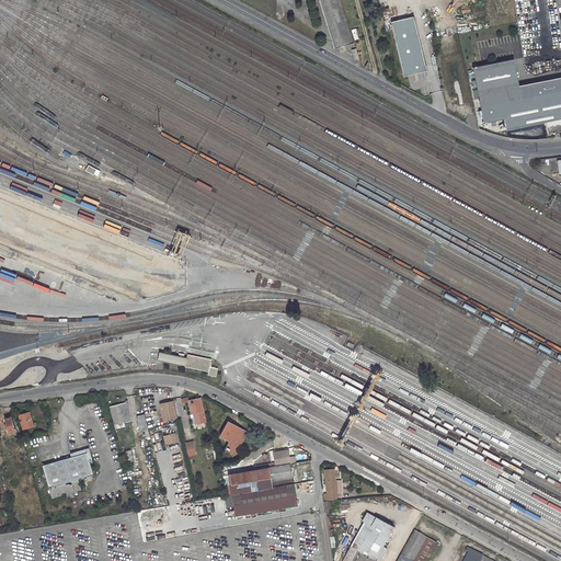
[(356,47),(342,0),(340,0),(338,1),(338,0),(322,0),(339,52),(356,47)]
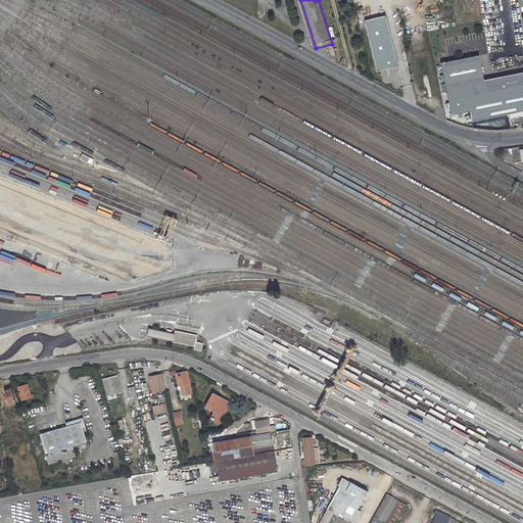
[(387,15),(365,20),(377,72),(398,66),(387,15)]
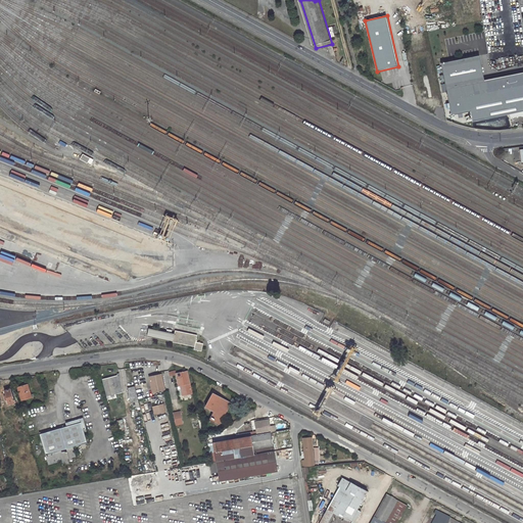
[(480,55),(443,62),(454,113),(471,109),(474,121),(522,110),(522,72),(485,80),(480,55)]
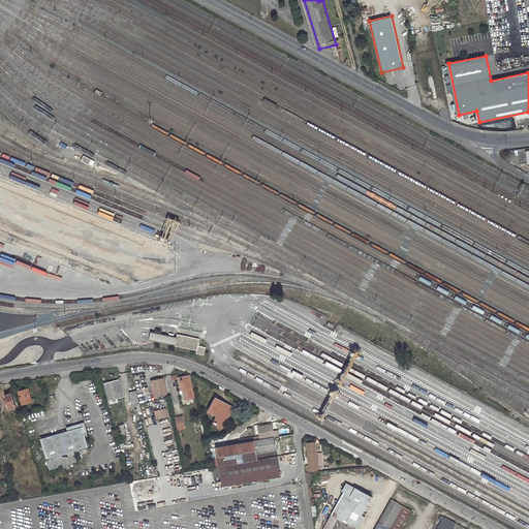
[(90,159),(83,156),(81,161),(88,164),(90,159)]
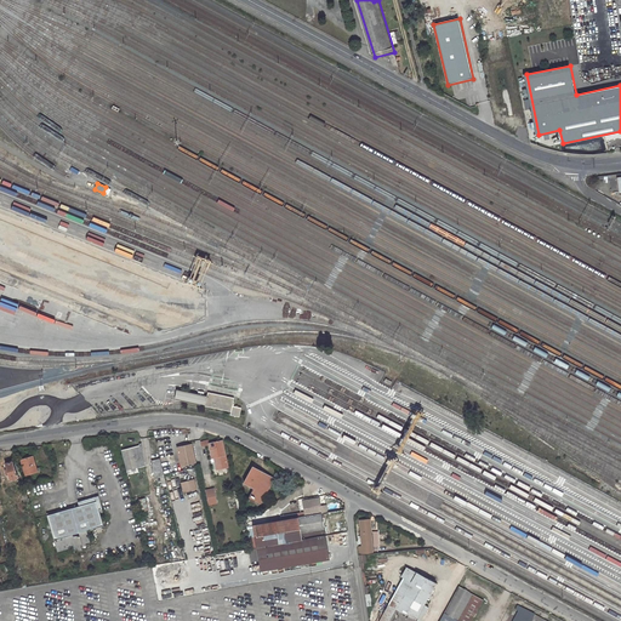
[(233,404),(235,396),(209,391),(208,396),(177,389),(176,398),(232,409),(232,412),(240,414),(243,405),(233,404)]
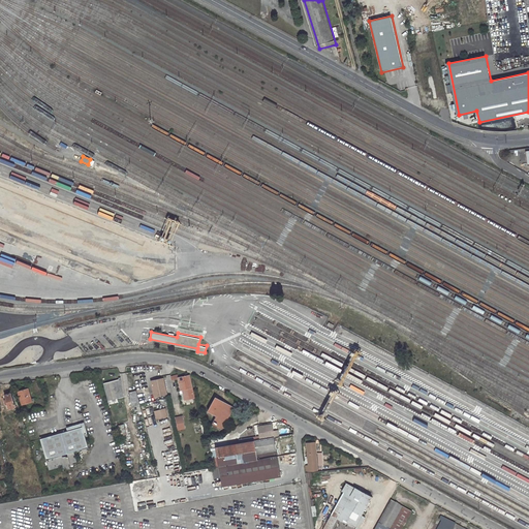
[(195,398),(190,376),(179,378),(181,391),(183,390),(187,390),(187,392),(186,392),(188,400),(195,398)]
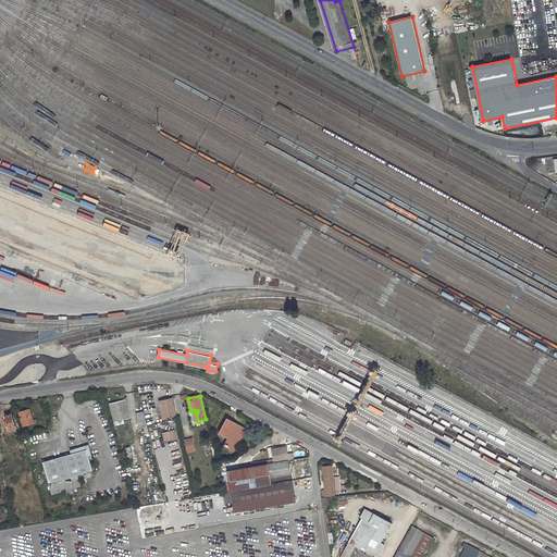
[(172,398),(159,401),(163,418),(176,415),(172,398)]
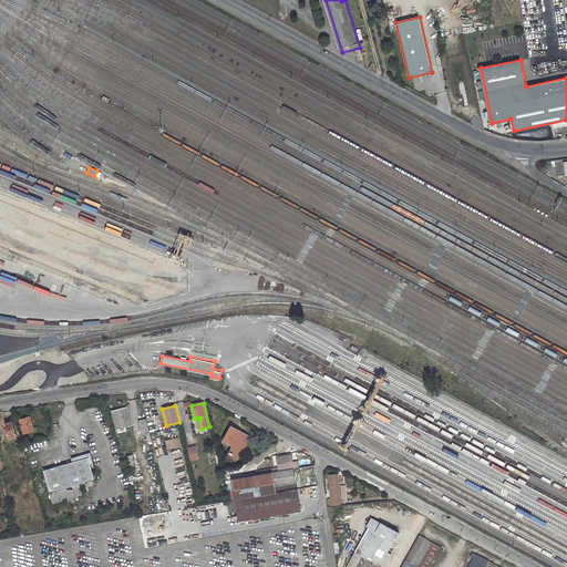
[(30,416),(19,420),(22,432),(33,429),(30,416)]
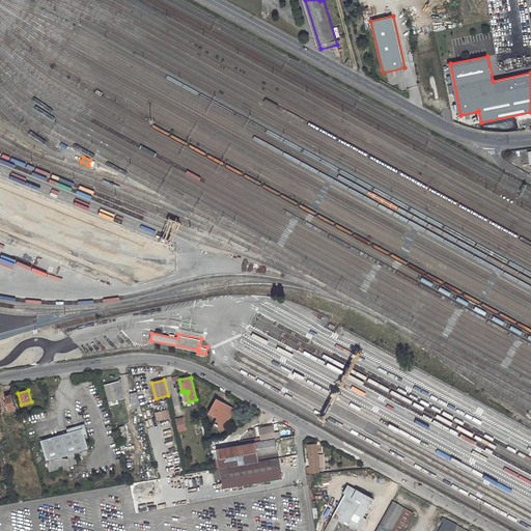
[(133,408),(140,407),(138,392),(131,393),(133,408)]
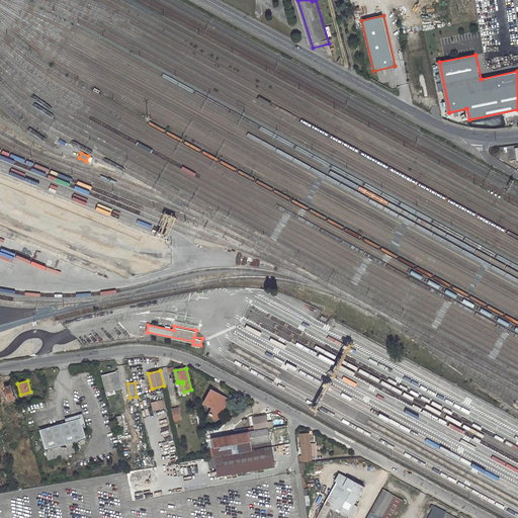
[(10,385),(5,386),(6,392),(7,396),(8,400),(14,398),(12,393),(10,385)]
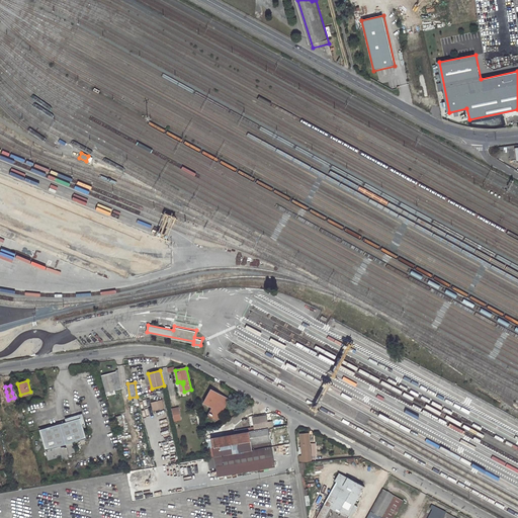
[(210,390),(203,403),(208,406),(204,412),(218,419),(222,413),(218,411),(225,398),(210,390)]
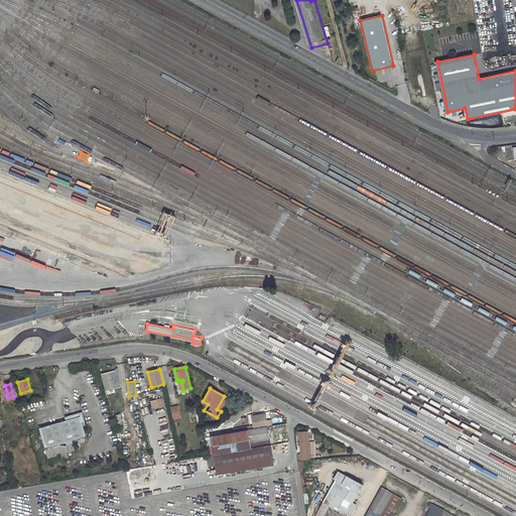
[(221,411),(228,398),(224,396),(217,409),(221,411)]
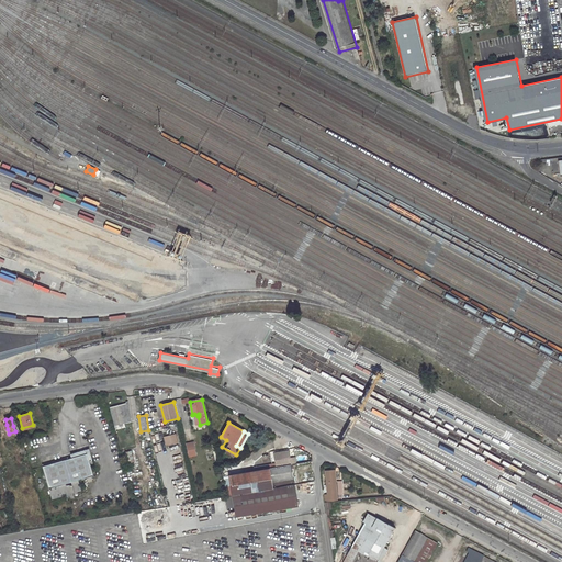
[(177,434),(165,437),(167,446),(179,442),(177,434)]
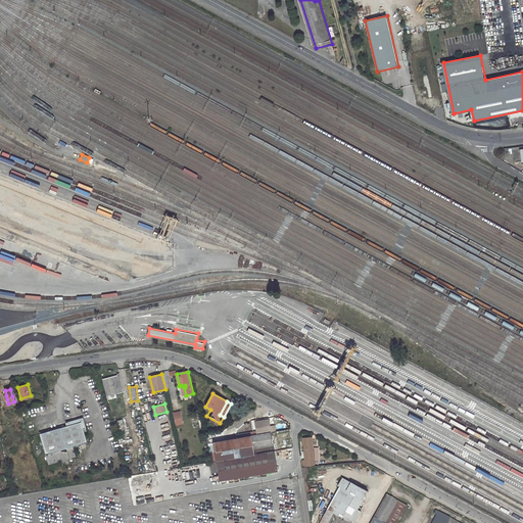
[(182,411),(174,412),(177,425),(184,424),(182,411)]
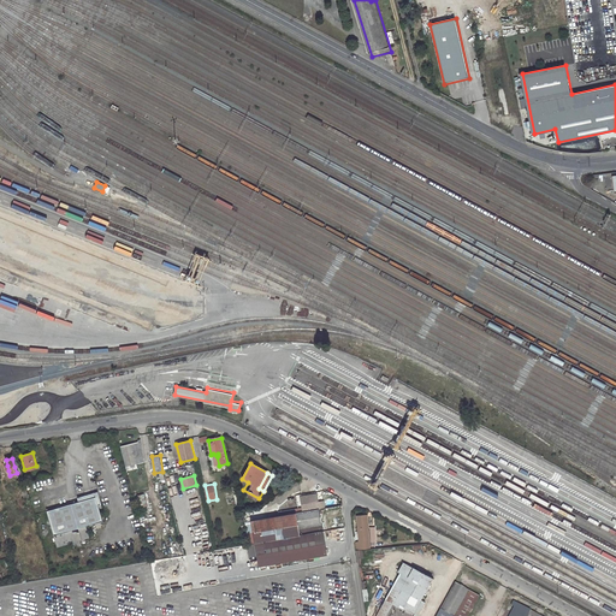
[(78,501),(47,510),(57,545),(89,537),(86,525),(101,521),(98,509),(102,508),(98,491),(77,497),(78,501)]
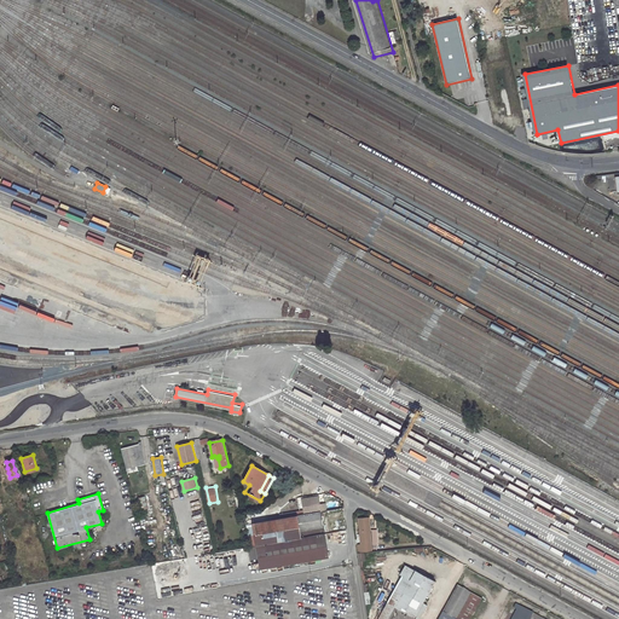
[(320,512),(318,496),(302,498),(304,509),(305,514),(320,512)]
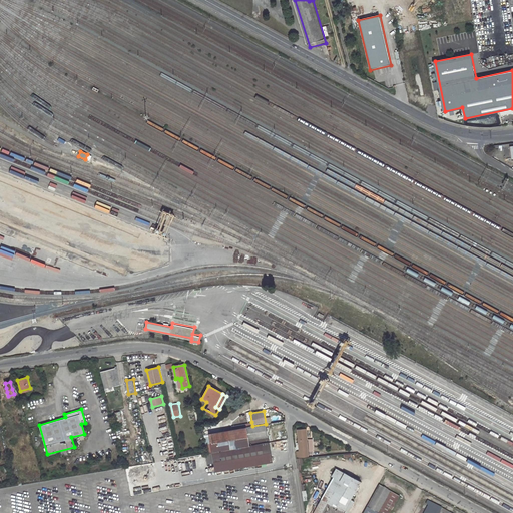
[(245,427),(247,439),(268,436),(266,424),(252,426),(251,422),(244,424),(245,427)]
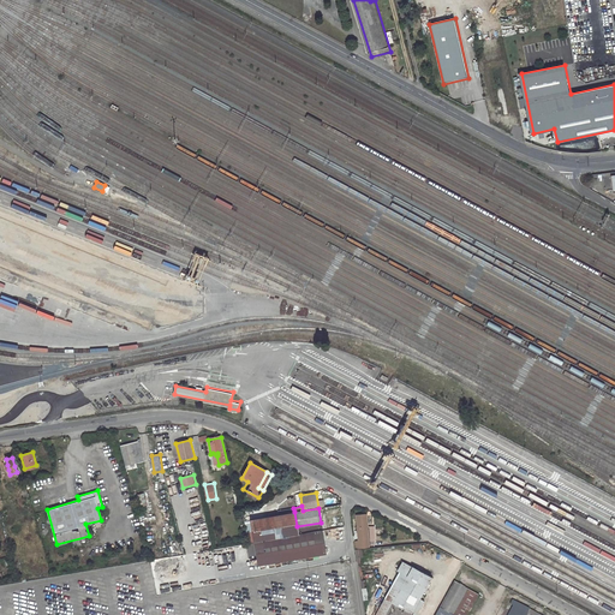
[(297,526),(294,512),(280,514),(250,520),(252,531),(254,542),(294,535),(293,526),(297,526)]
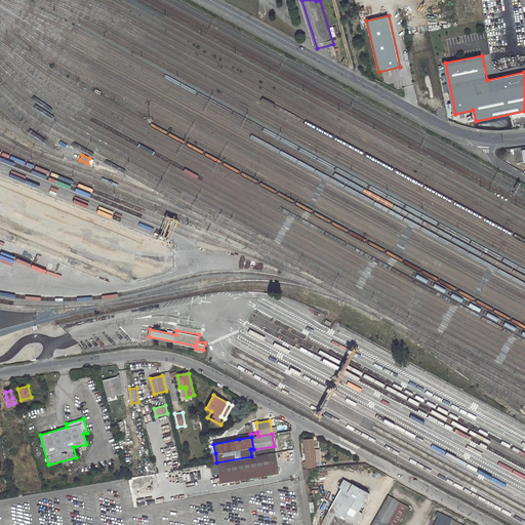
[(314,439),(306,440),(307,456),(315,455),(316,459),(321,459),(320,450),(315,450),(314,439)]
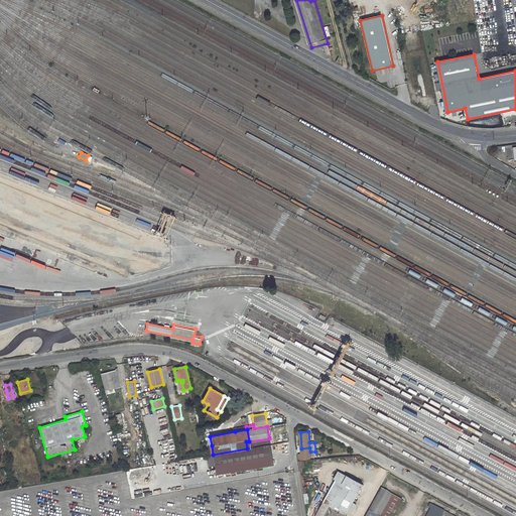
[(247,448),(250,447),(250,448),(270,445),(269,438),(249,441),(246,441),(247,448)]
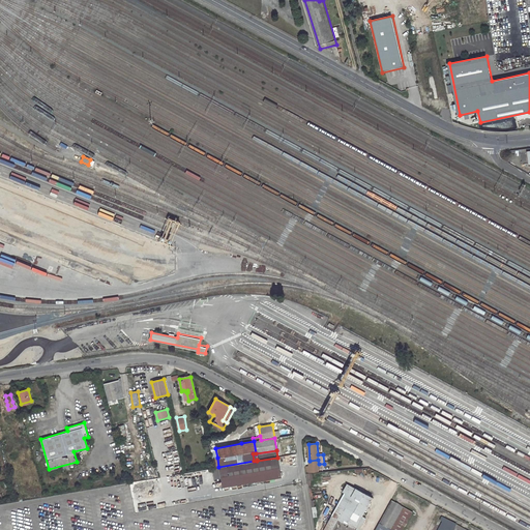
[(254,461),(218,467),(223,490),(261,482),(261,479),(281,475),(277,458),(257,461),(257,460),(254,461)]
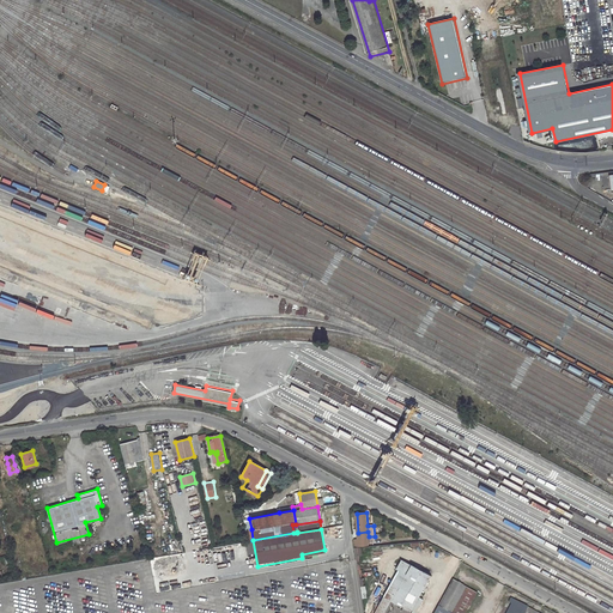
[(354,546),(370,545),(369,536),(368,532),(358,533),(359,539),(353,539),(354,546)]
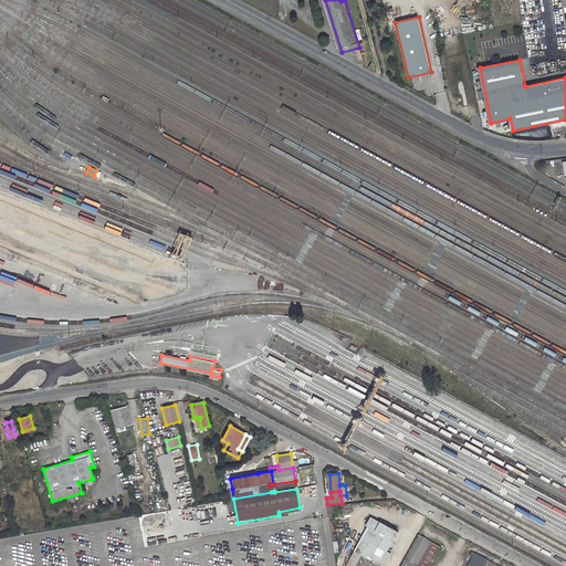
[(378,565),(397,532),(373,519),(346,565),(378,565)]
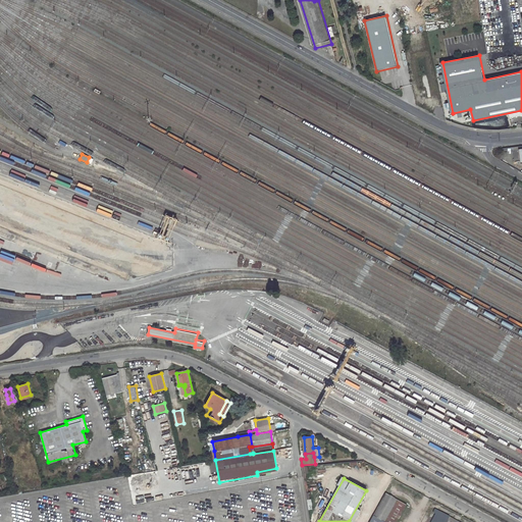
[(385,493),(369,521),(397,521),(407,505),(385,493)]
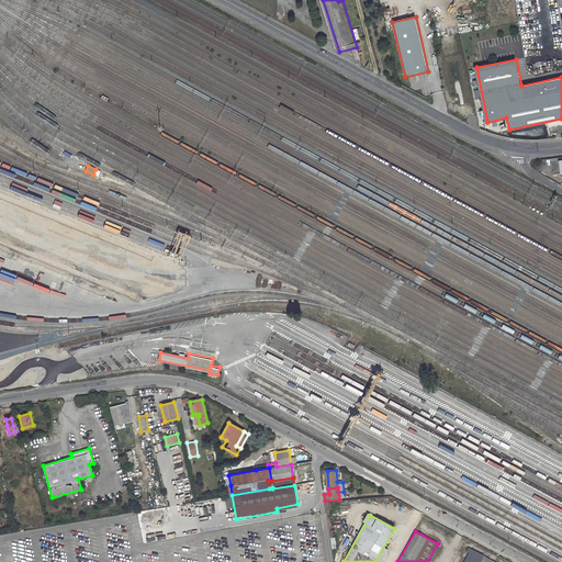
[(493,561),(468,548),(467,551),(470,553),(482,560),(481,561),(493,561)]
